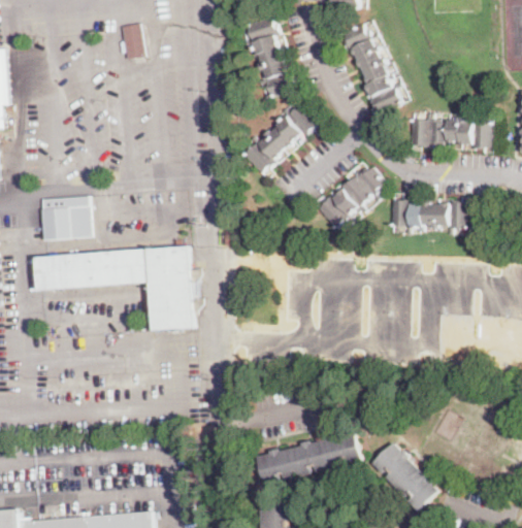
[(355,0),(355,9),(328,9),(328,0),(355,0)]
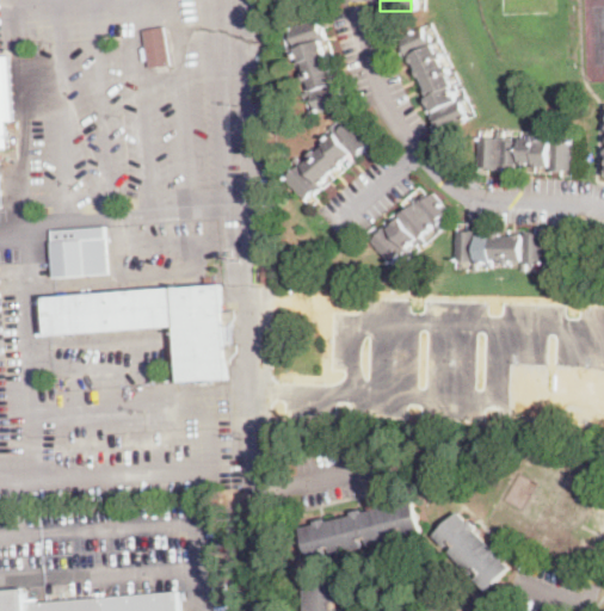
[(312,19),(314,28),(316,28),(320,39),(315,41),(320,55),(322,55),(325,62),(322,62),(327,75),(328,74),(331,82),(334,81),(338,92),(337,93),(340,104),(308,115),(301,93),(307,91),(303,79),(299,80),(297,74),(301,73),(297,62),(295,63),(290,49),(283,51),(282,48),(288,45),(282,28),(312,18),(312,19)]
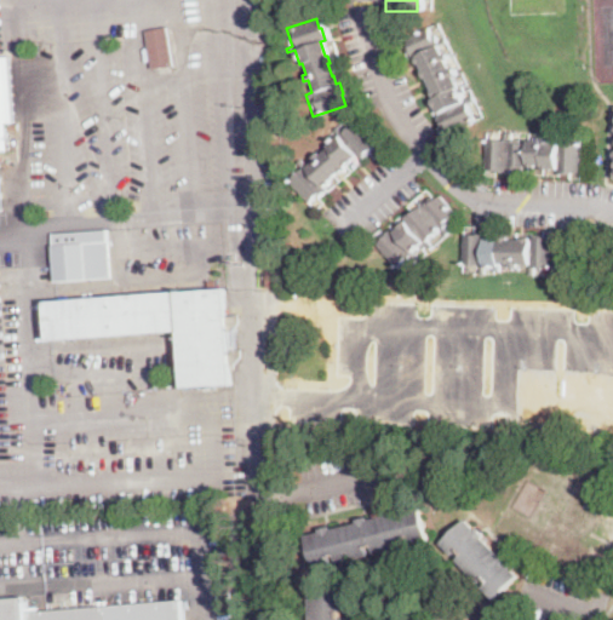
[(168,67),(147,70),(141,30),(161,27),(168,67)]
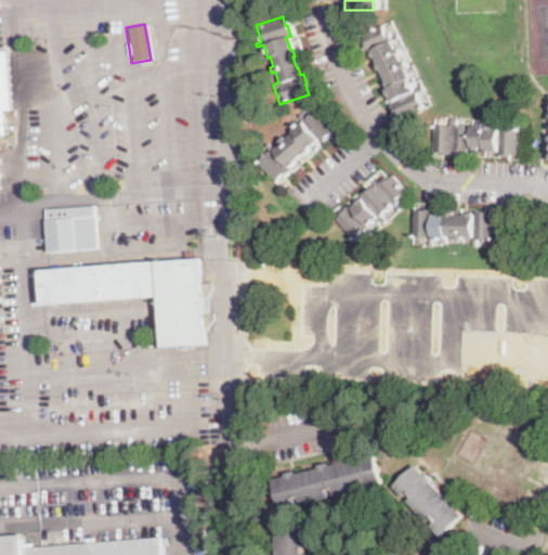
[(379,31),(379,33),(382,30),(386,37),(392,34),(394,38),(388,41),(392,49),(394,48),(396,53),(394,54),(398,62),(400,61),(403,67),(401,68),(405,78),(407,77),(409,81),(405,85),(408,91),(418,87),(420,90),(412,94),(419,108),(395,120),(391,113),(389,114),(385,104),(388,103),(385,98),(382,99),(379,93),(382,91),(381,88),(383,87),(381,81),(379,82),(364,52),(359,54),(357,51),(361,49),(357,41),(360,40),(356,34),(376,24),(379,31)]
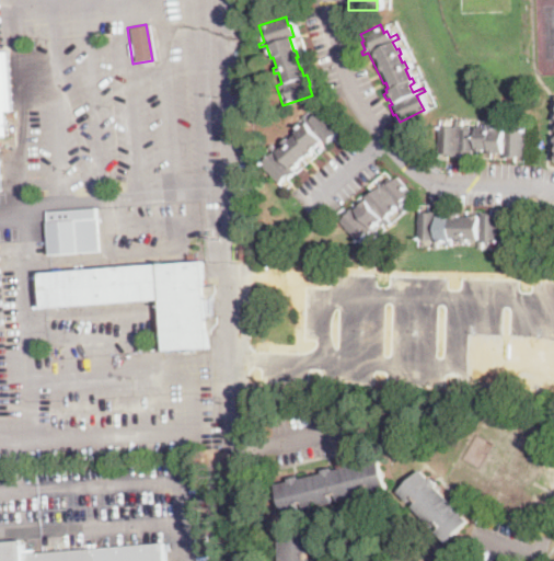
[(0,50),(3,50),(8,111),(11,111),(11,117),(2,118),(3,136),(0,136),(0,50)]
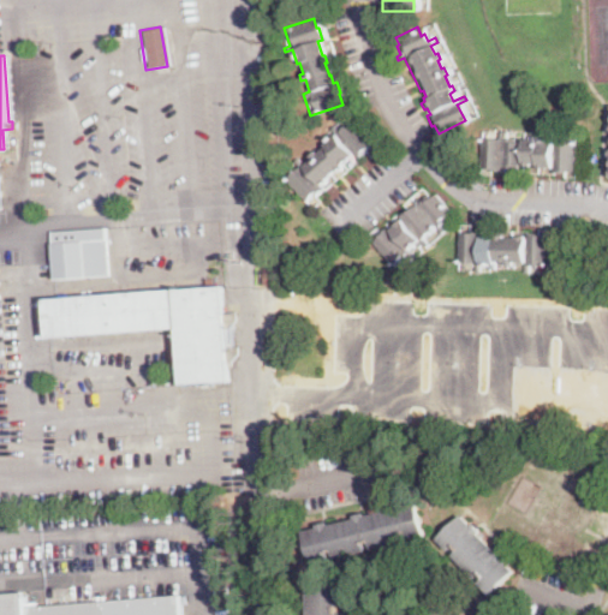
[(350,121),(368,143),(361,149),(362,151),(352,160),(349,155),(337,165),(339,167),(333,172),(332,169),(321,179),(322,181),(316,186),(317,189),(302,203),(281,179),(294,167),(290,161),(293,157),(299,166),(308,159),(305,156),(311,151),(314,154),(322,148),(320,145),(332,136),(326,130),(329,126),(335,133),(350,121)]
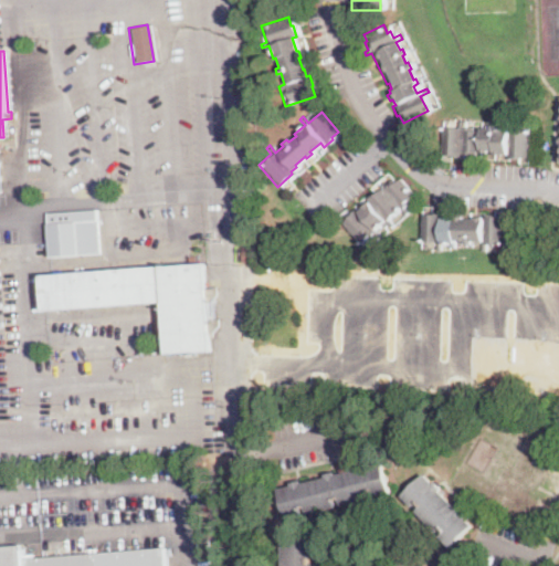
[(462,122),(462,127),(467,127),(467,129),(477,129),(477,128),(487,128),(487,125),(492,125),(492,129),(504,129),(504,123),(508,123),(508,130),(524,130),(524,158),(515,158),(515,159),(504,159),(504,154),(498,154),(498,155),(489,155),(489,152),(483,152),(483,153),(471,153),(471,156),(464,156),(464,155),(461,155),(461,158),(445,158),(445,155),(438,155),(438,128),(455,128),(455,122),(462,122)]
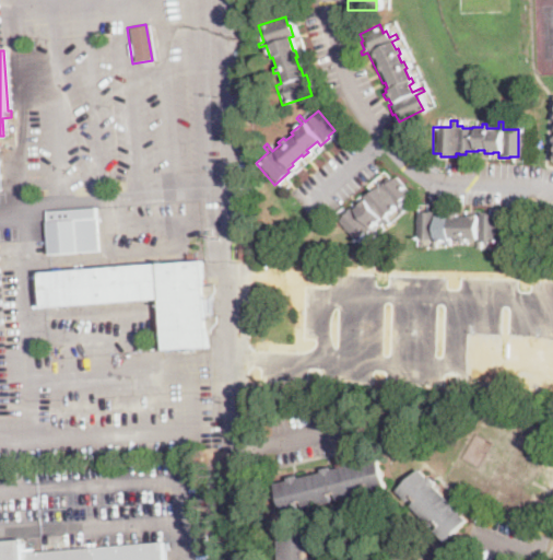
[(391,177),(406,193),(399,199),(401,201),(396,206),(399,210),(397,212),(391,207),(380,217),(385,222),(381,225),(379,223),(376,226),(373,222),(367,228),(373,233),(369,236),(364,231),(352,242),(333,222),(342,214),(341,213),(349,206),(351,209),(361,200),(359,198),(366,191),(367,193),(374,187),(373,185),(375,183),(378,186),(385,179),(387,182),(391,177)]
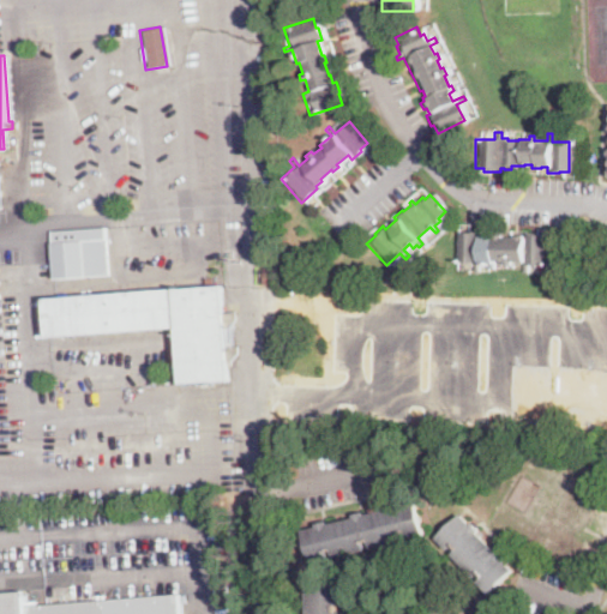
[(104,275),(50,278),(47,232),(101,228),(104,275)]
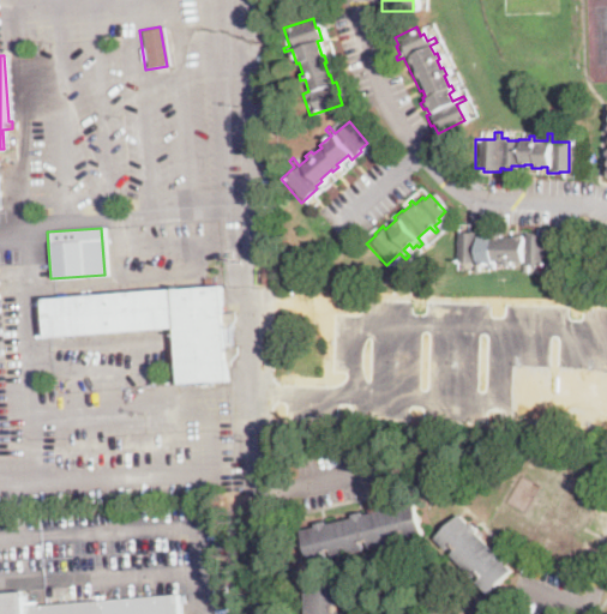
[(476,230),(476,236),(491,236),(491,235),(499,235),(499,236),(511,238),(511,236),(520,236),(520,233),(529,233),(529,235),(542,236),(542,238),(541,264),(523,264),(523,274),(518,274),(518,262),(508,262),(508,265),(500,265),(500,262),(488,260),(488,269),(482,269),(482,264),(475,263),(475,271),(469,271),(470,263),(454,262),(454,233),(464,233),(464,230),(476,230)]
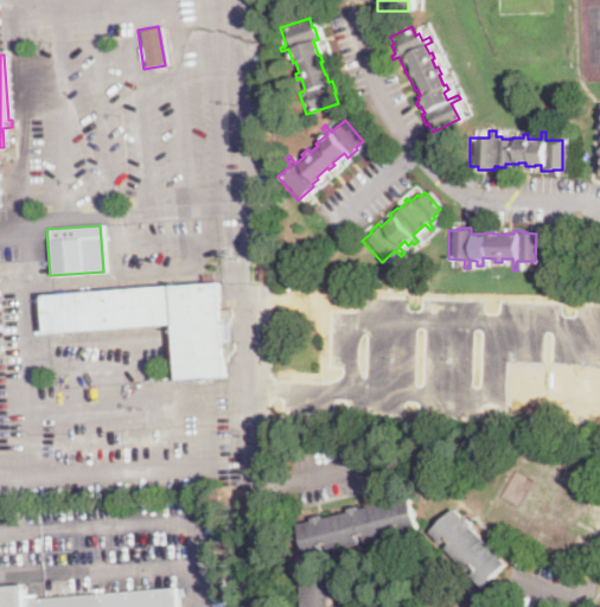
[(217,308),(218,325),(222,376),(176,379),(172,324),(44,333),(42,295),(215,282),(217,308)]
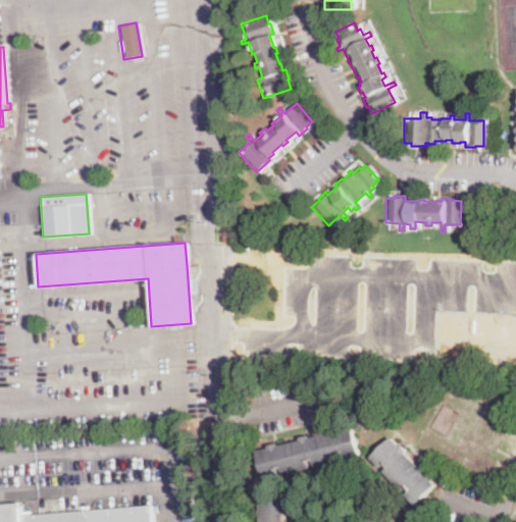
[(297,439),(297,437),(305,435),(306,437),(328,432),(327,429),(337,427),(337,429),(349,426),(356,456),(343,459),(341,452),(336,453),(337,460),(310,467),(309,460),(305,462),(306,468),(279,475),(278,468),(273,469),(275,475),(261,479),(254,451),(266,448),(265,446),(274,444),(274,446),(297,439)]
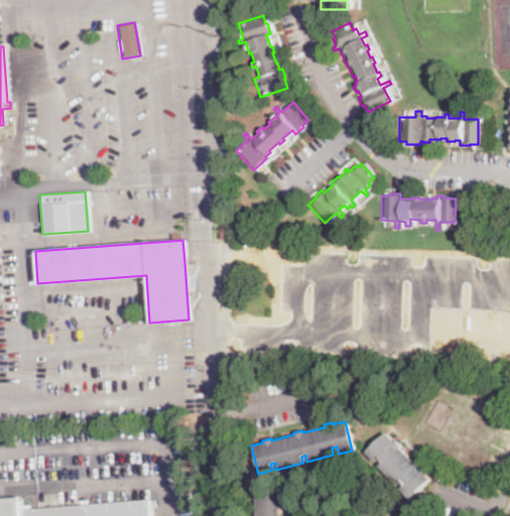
[(383,432),(391,441),(393,439),(399,446),(398,447),(413,465),(415,463),(420,469),(419,470),(427,479),(406,499),(397,490),(402,485),(398,481),(393,486),(375,466),(380,462),(377,458),(372,463),(362,452),(383,432)]
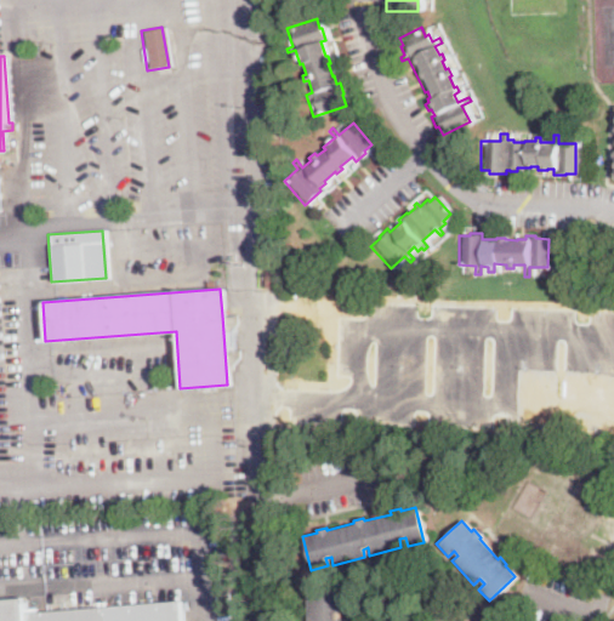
[(306,620),(306,592),(345,592),(345,613),(336,613),(336,619),(345,619),(345,620),(306,620)]
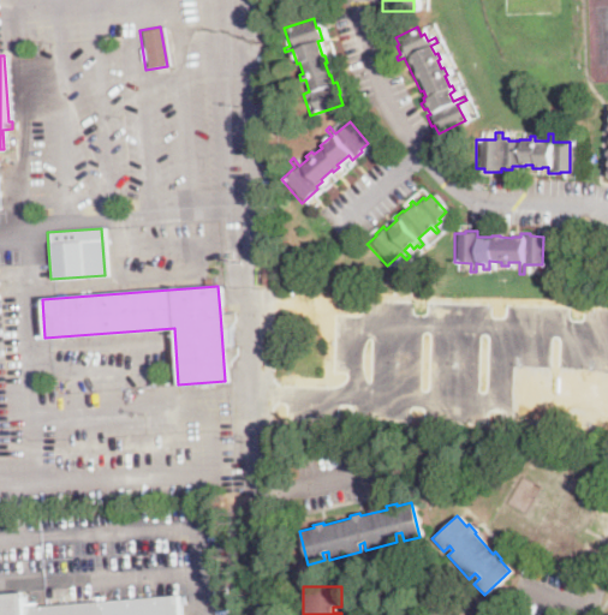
[(19,597),(21,608),(176,595),(177,614),(0,614),(0,593),(19,592),(19,597)]
